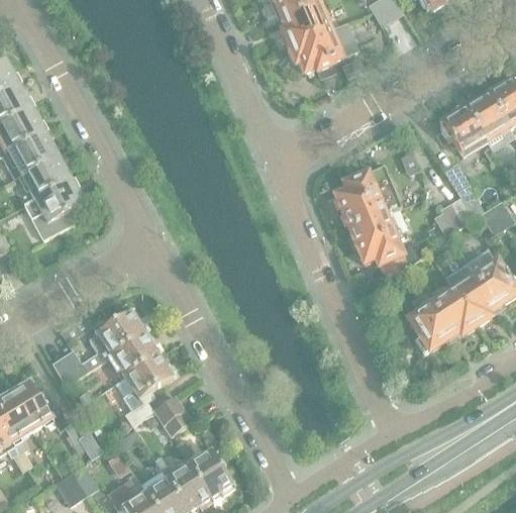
[(319,6),(316,0),(268,0),(278,23),(319,6)]
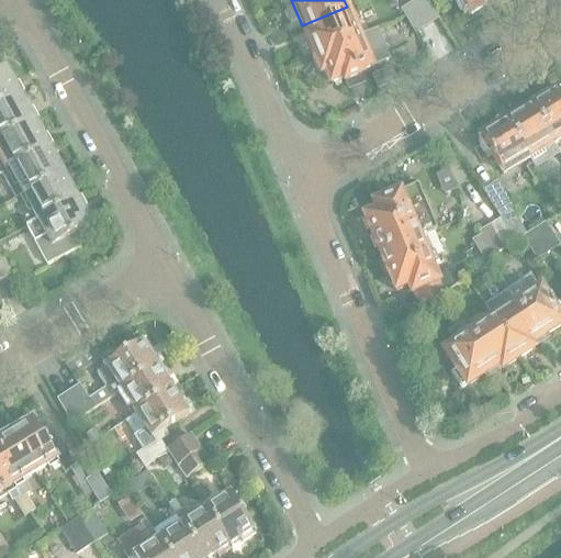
[(357,9),(369,2),(368,0),(365,0),(355,3),(357,9)]
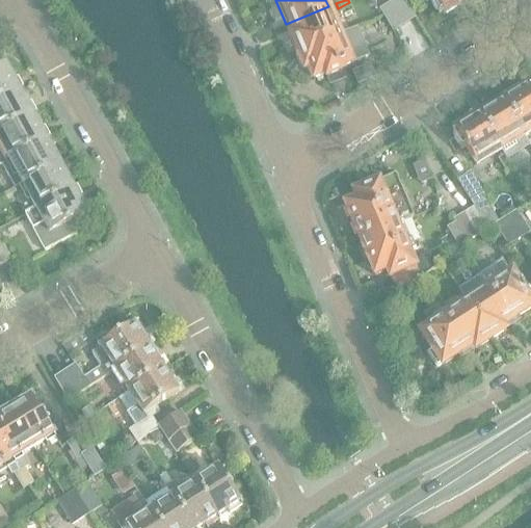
[(414,15),(404,0),(388,0),(379,5),(393,27),(414,15)]
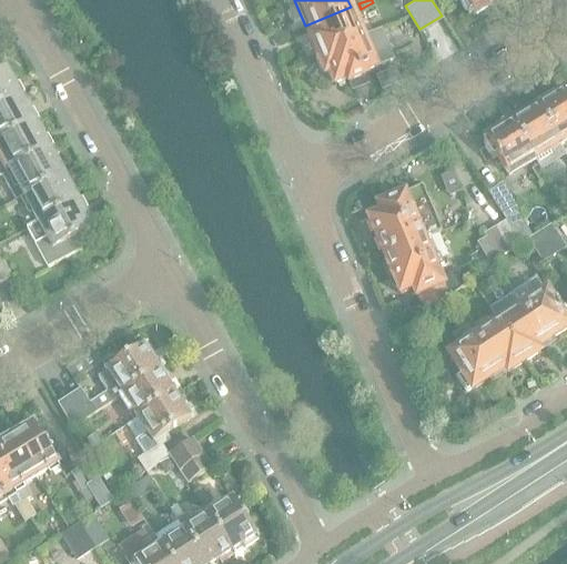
[(452,0),(459,0),(467,12),(472,10),(473,12),(493,0),(452,0)]
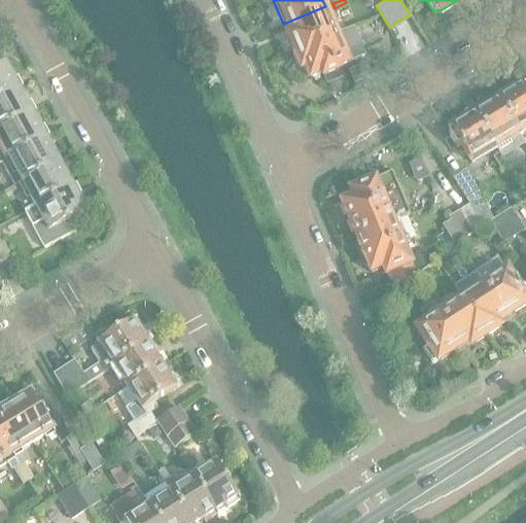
[(336,31),(325,6),(283,24),(294,49),(336,32),(336,31)]
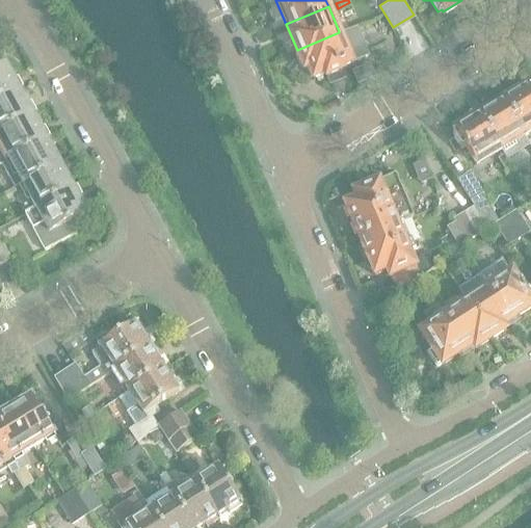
[(343,74),(339,64),(366,53),(354,25),(339,31),(339,32),(297,50),(303,66),(308,64),(313,76),(324,71),(328,79),(343,74)]
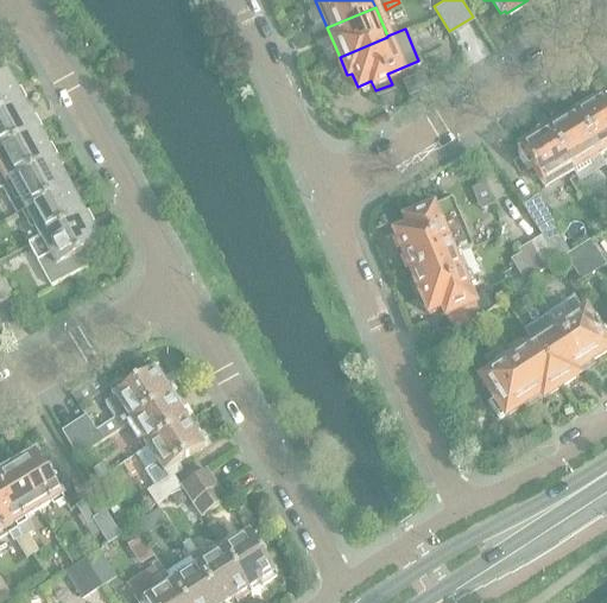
[(0,107),(20,96),(6,71),(0,74),(0,107)]
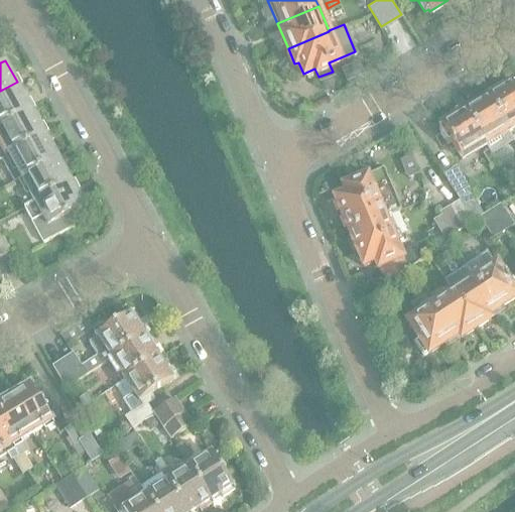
[(514,80),(511,83),(510,81),(486,95),(507,129),(514,124),(514,80)]
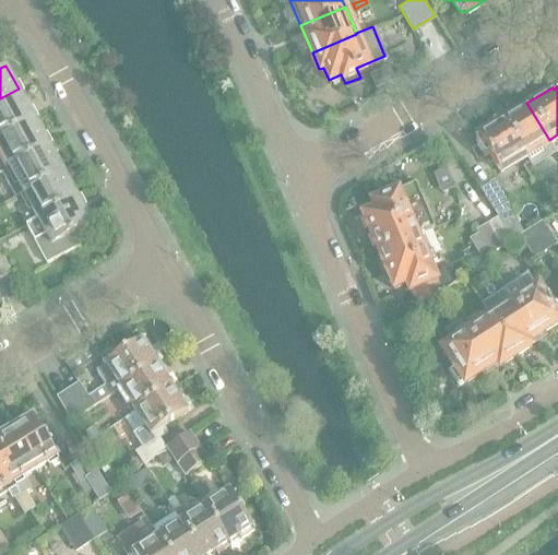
[(0,131),(33,115),(19,89),(0,98),(0,131)]
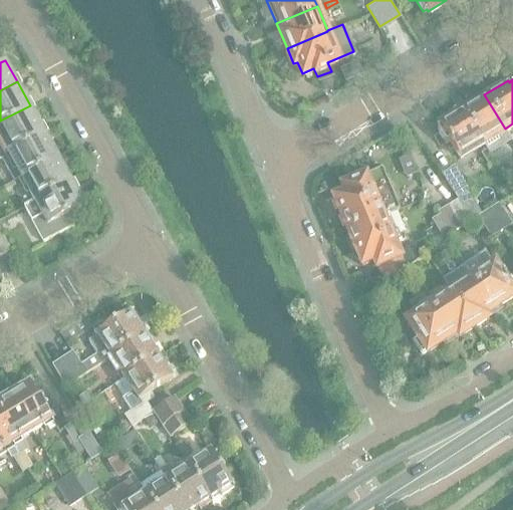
[(505,129),(484,94),(463,107),(484,142),(486,147),(489,152),(511,138),(509,135),(505,129)]
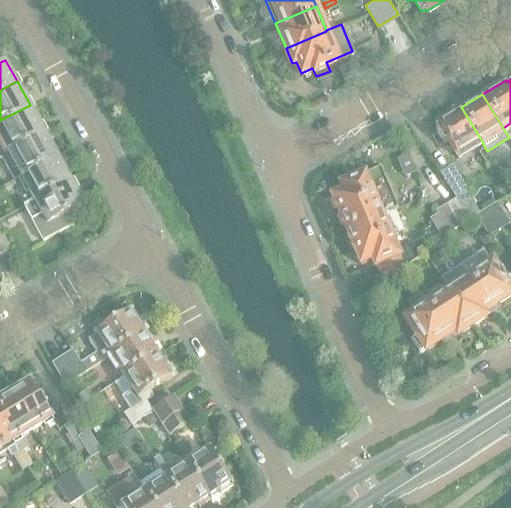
[(44,130),(30,105),(0,120),(0,141),(5,151),(44,130)]
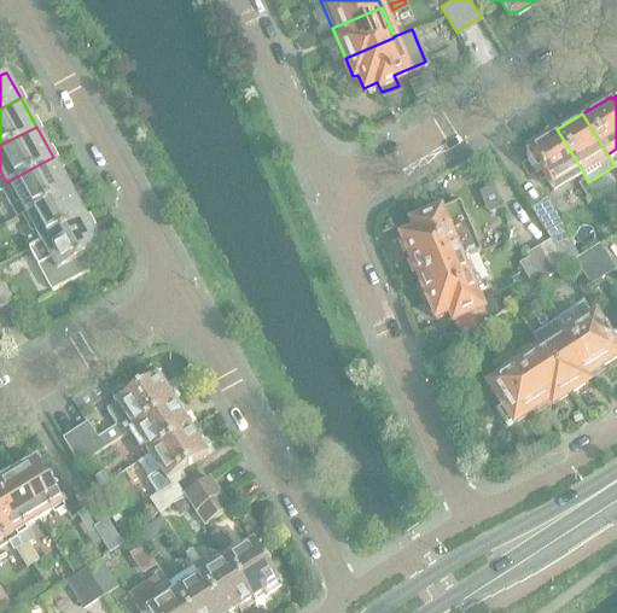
[(582,170),(557,129),(528,147),(529,150),(524,152),(535,170),(540,168),(551,186),(549,187),(551,190),(582,170)]
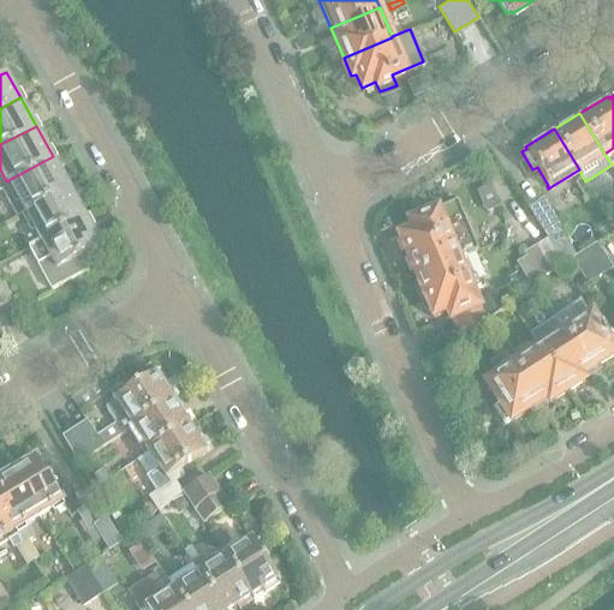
[(69,186),(53,156),(6,181),(7,184),(1,186),(16,213),(22,210),(23,211),(69,186)]
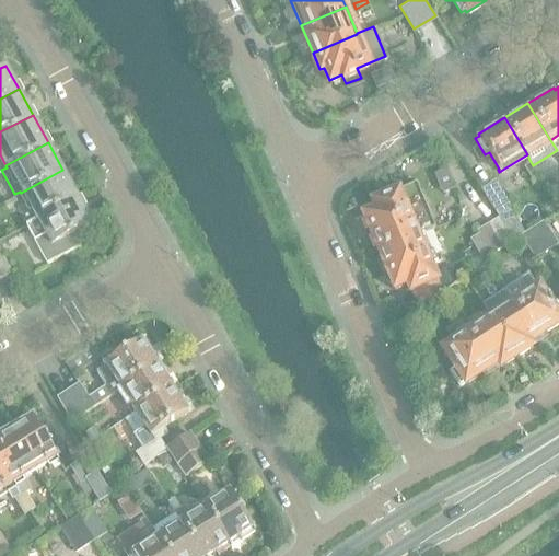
[(533,165),(530,160),(523,164),(531,176),(537,172),(533,165)]
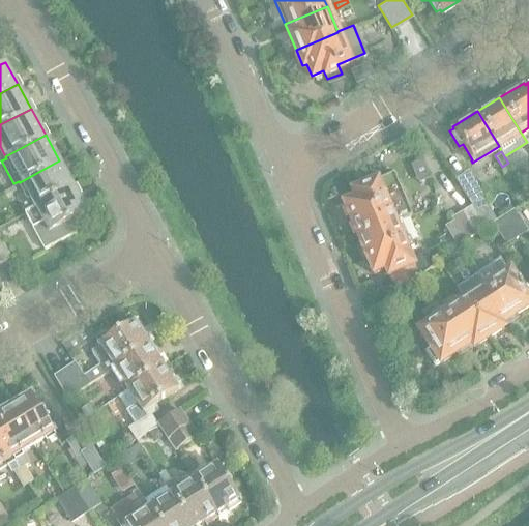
[(72,184),(59,161),(20,182),(33,207),(72,184)]
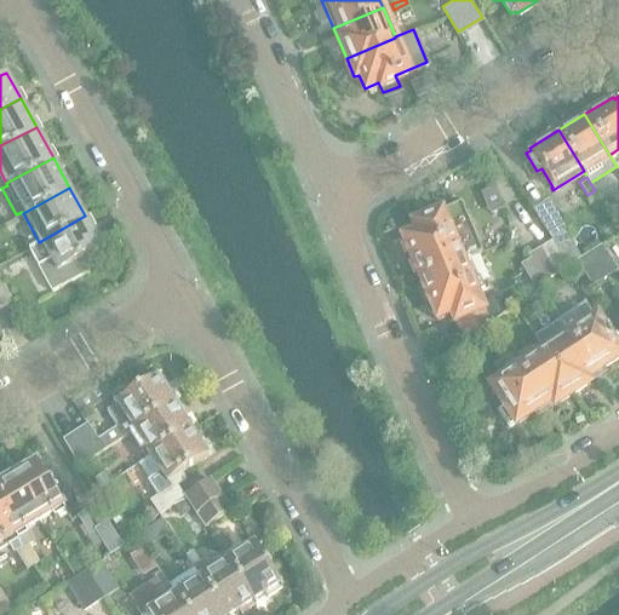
[(481,248),(459,197),(411,219),(413,228),(400,234),(418,276),(470,253),(481,248)]
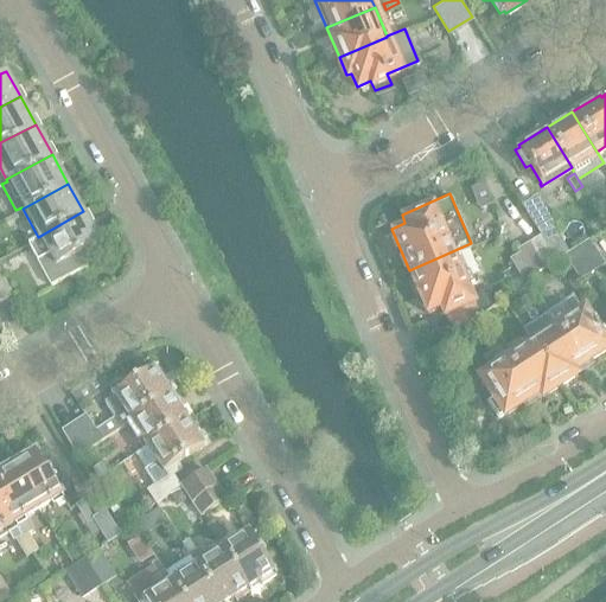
[(80,250),(99,239),(83,211),(38,237),(27,243),(50,283),(87,263),(80,250)]
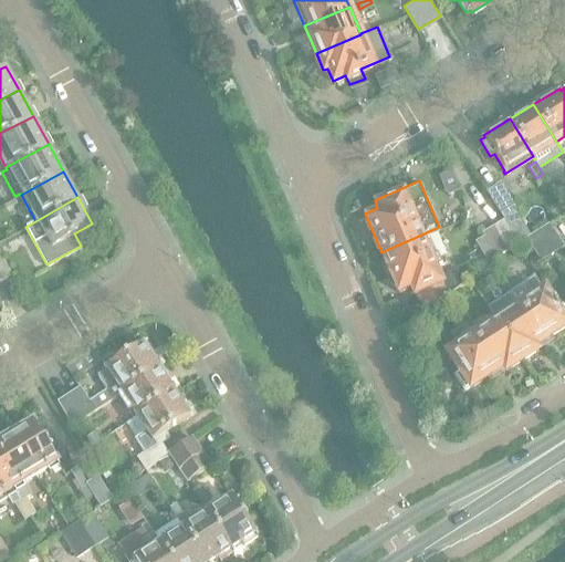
[(515,208),(503,216),(503,217),(518,240),(525,235),(530,232),(515,208)]
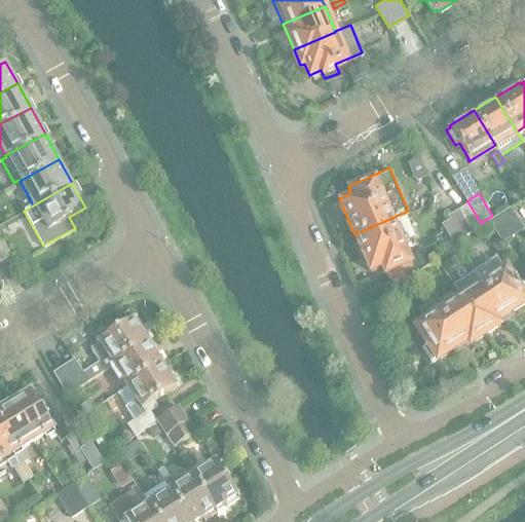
[(472,229),(481,223),(467,201),(458,208),(472,229)]
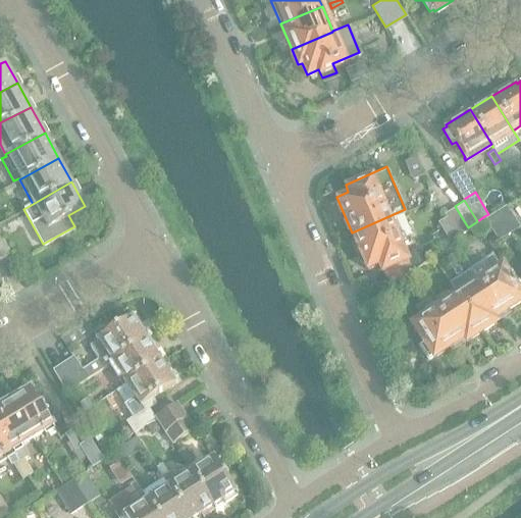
[(519,225),(506,205),(506,203),(495,209),(509,231),(519,225)]
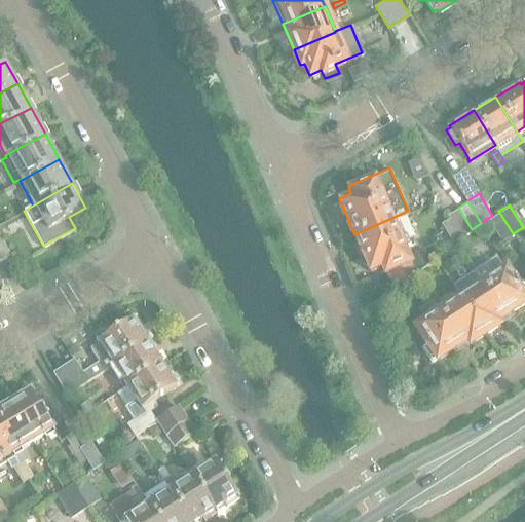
[(472,229),(458,208),(447,214),(449,217),(460,236),(472,229)]
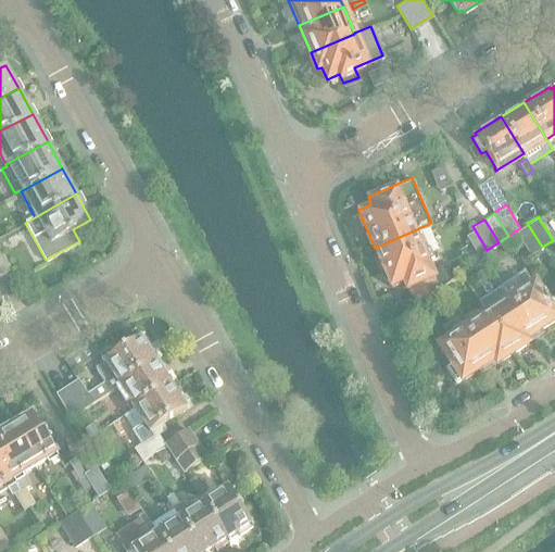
[(542,247),(527,223),(520,228),(516,230),(530,254),(542,247)]
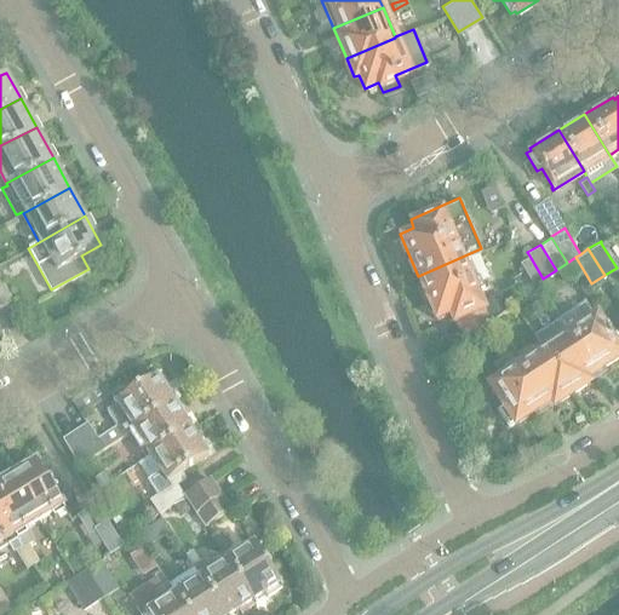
[(506,308),(500,293),(485,300),(480,289),(485,287),(470,253),(418,276),(435,317),(450,312),(453,321),(456,320),(462,333),(492,319),(489,315),(506,308)]
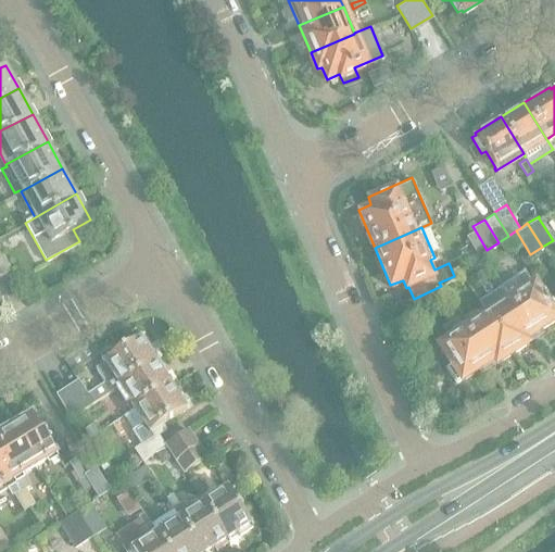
[(475,229),(466,235),(469,240),(478,254),(478,255),(481,253),(487,250),(475,229)]
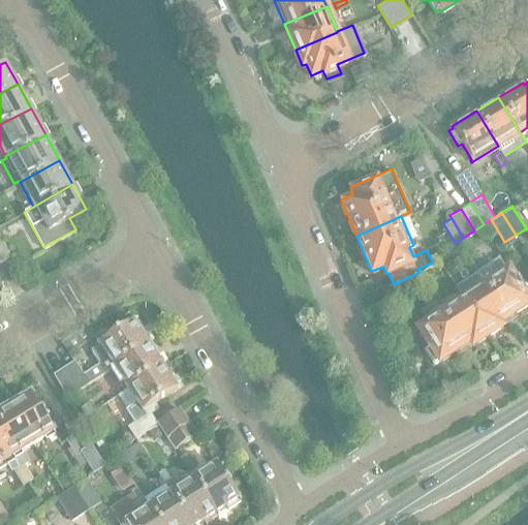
[(0,260),(9,255),(0,239),(0,260)]
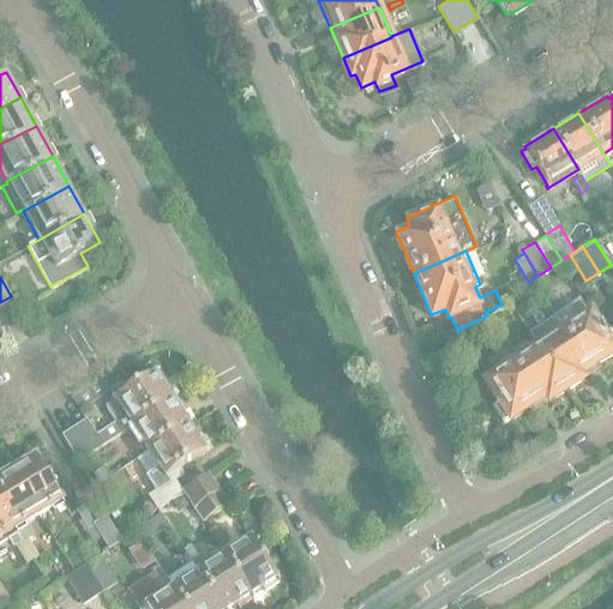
[(612,354),(612,339),(590,306),(586,309),(578,297),(553,313),(590,371),(612,354)]
